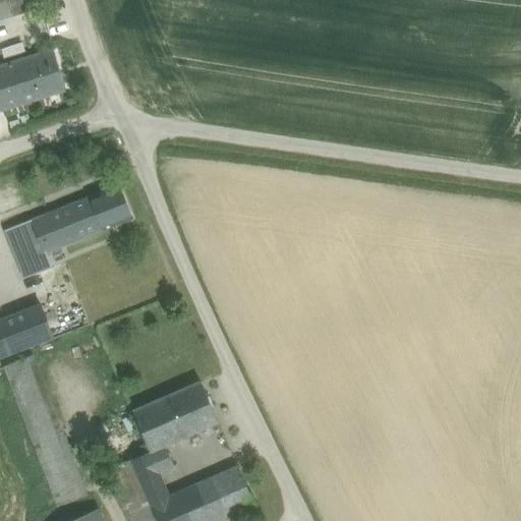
[(7,0),(0,0),(0,19),(12,16),(7,0)]
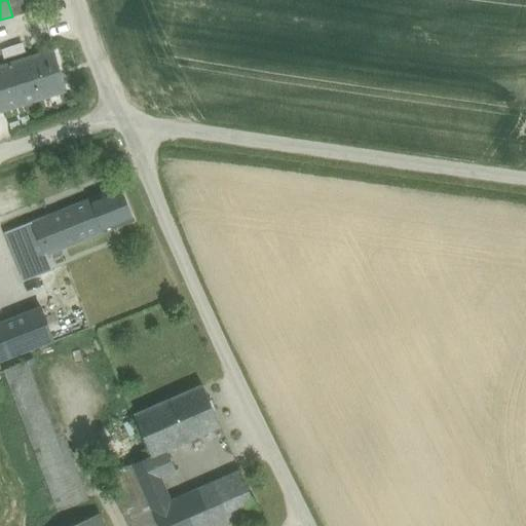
[(30,0),(7,0),(12,16),(33,9),(30,0)]
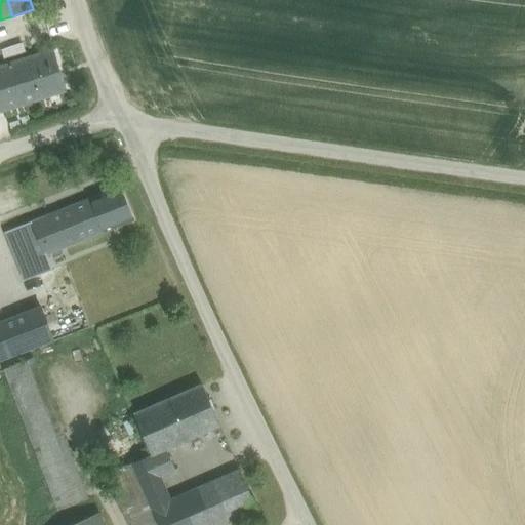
[(53,50),(0,67),(0,112),(66,91),(53,50)]
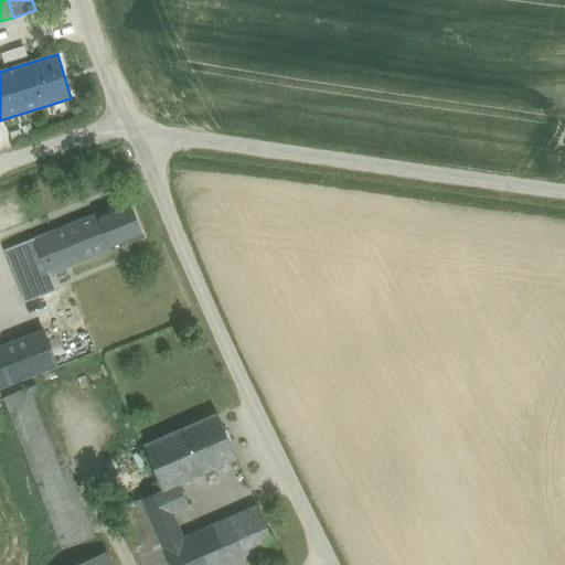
[(129,201),(96,214),(110,251),(121,246),(144,237),(129,201)]
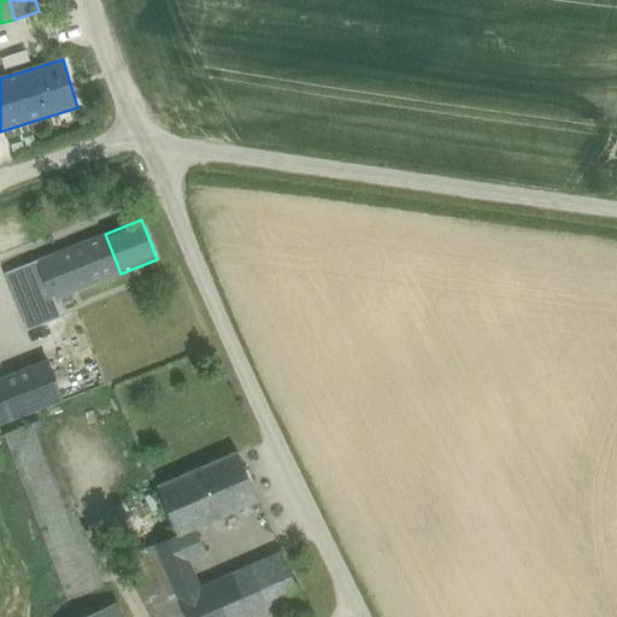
[(105,234),(36,262),(59,317),(140,286),(133,269),(121,274),(105,234)]
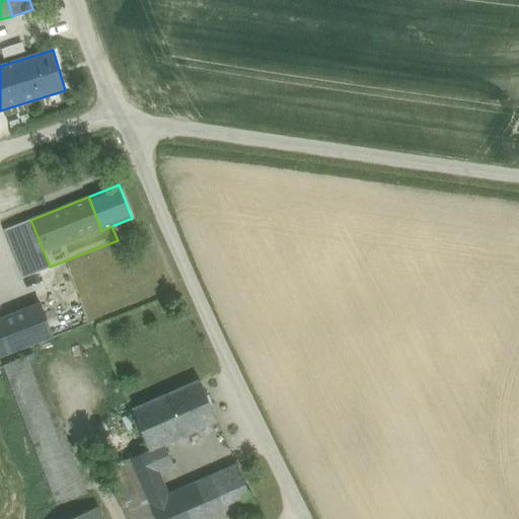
[(30,220),(4,230),(23,278),(50,267),(30,220)]
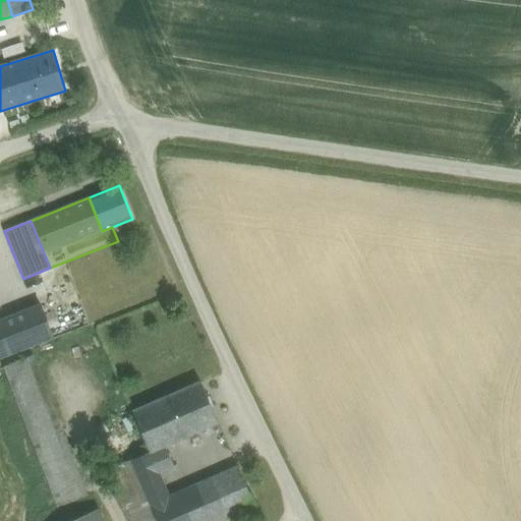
[(0,321),(0,356),(52,337),(41,305),(0,321)]
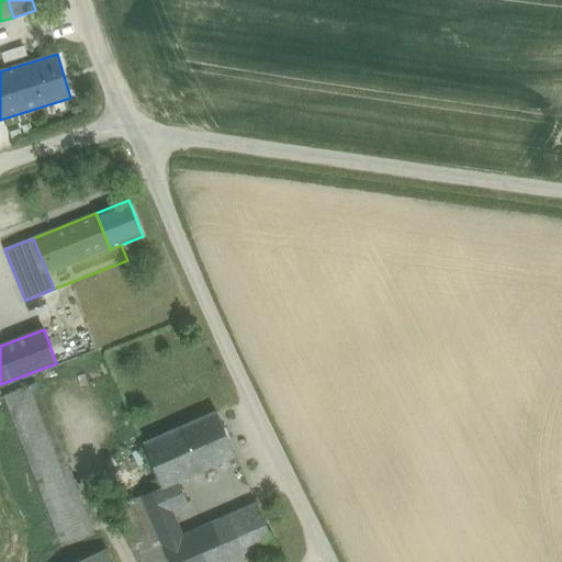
[(36,383),(6,395),(38,481),(69,469),(36,383)]
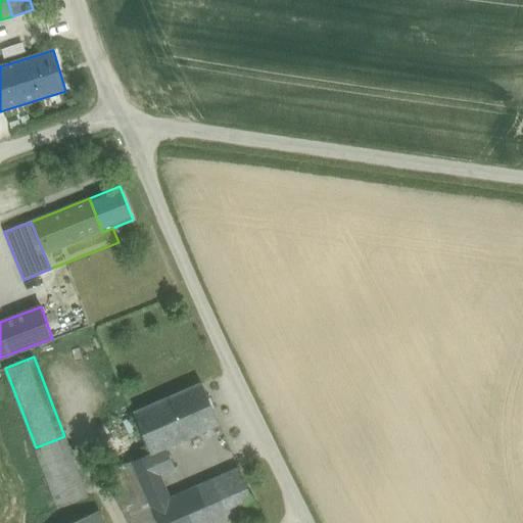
[(201,383),(168,397),(186,438),(219,424),(201,383)]
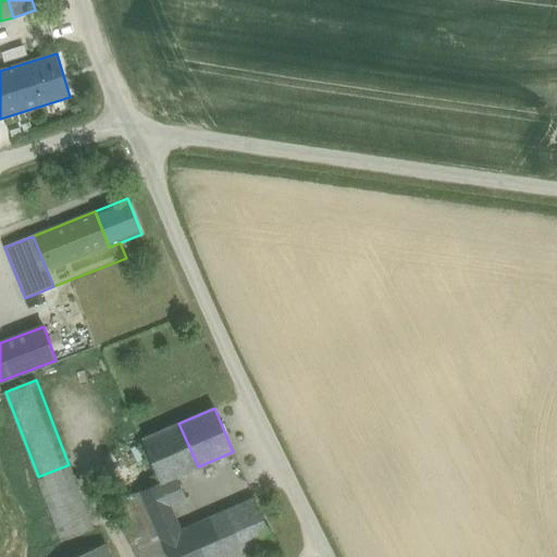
[(175,477),(198,467),(178,423),(141,440),(157,474),(151,477),(155,485),(160,483),(160,484),(175,477)]
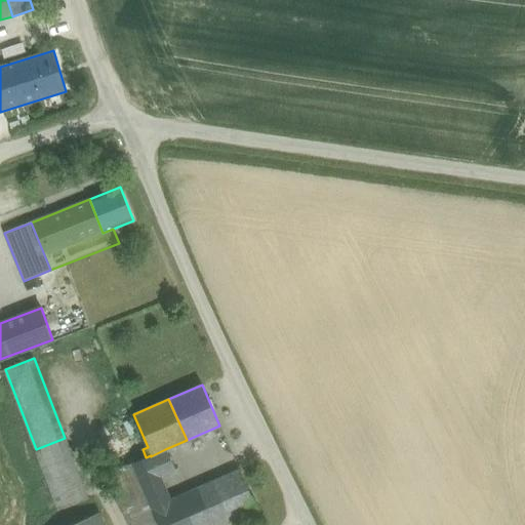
[(143,449),(148,447),(133,414),(111,425),(125,456),(143,449)]
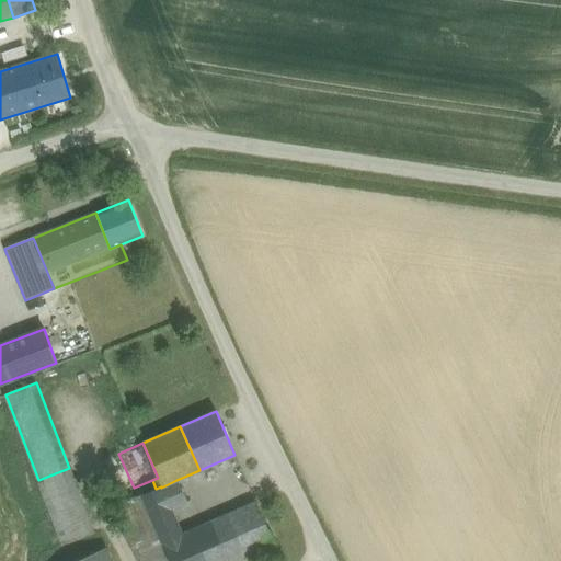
[(69,468),(38,480),(63,545),(93,533),(69,468)]
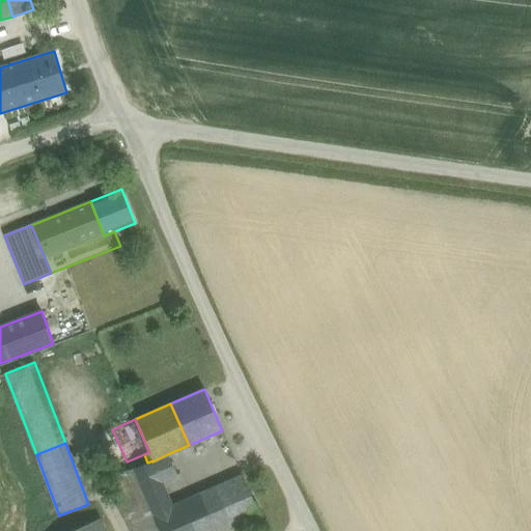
[(147,463),(133,469),(152,514),(172,505),(163,482),(176,476),(167,454),(152,462),(152,460),(147,463)]
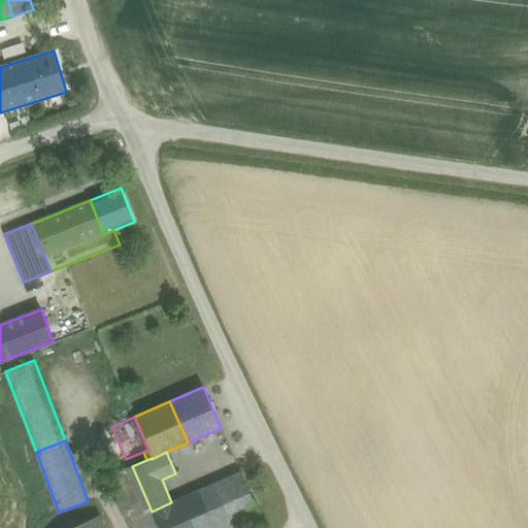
[(159,527),(152,512),(132,466),(112,474),(135,527),(159,527)]
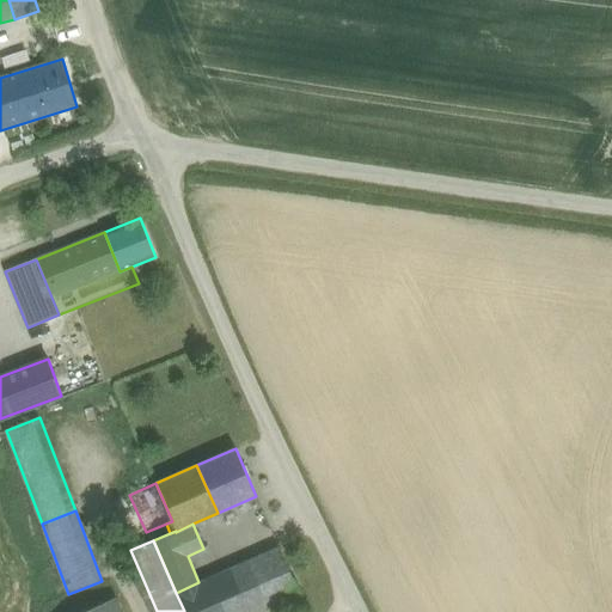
[(273,551),(213,576),(227,611),(255,611),(291,597),(273,551)]
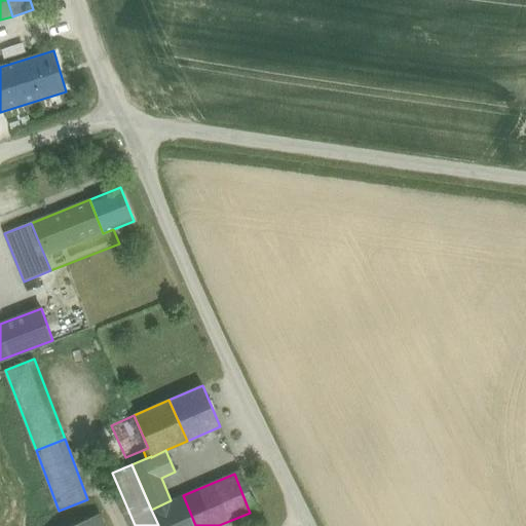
[(171,500),(151,510),(158,525),(195,525),(183,495),(171,500)]
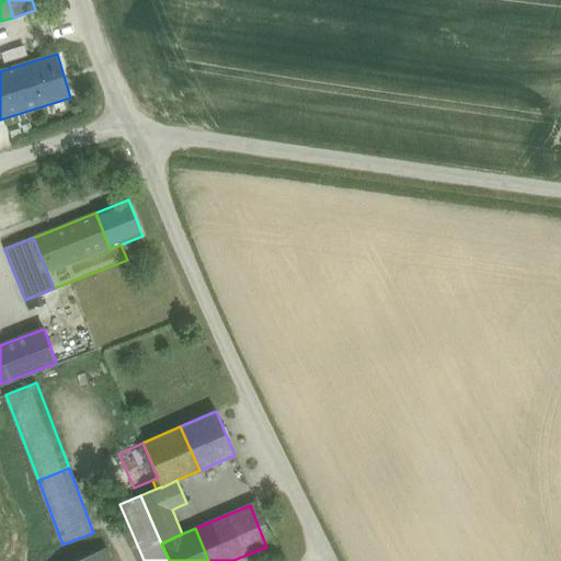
All buildings are outlined.
